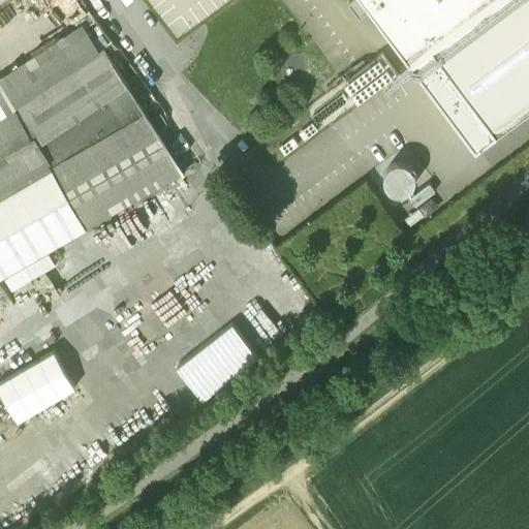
[(149,0),(181,41),(235,0),(149,0)]
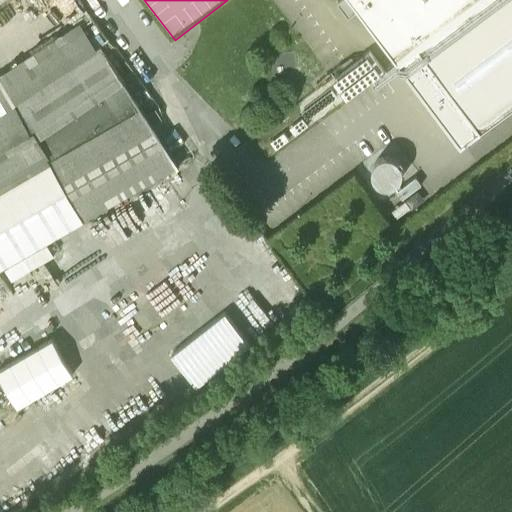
[(478,0),(353,0),(398,60),(478,0)]
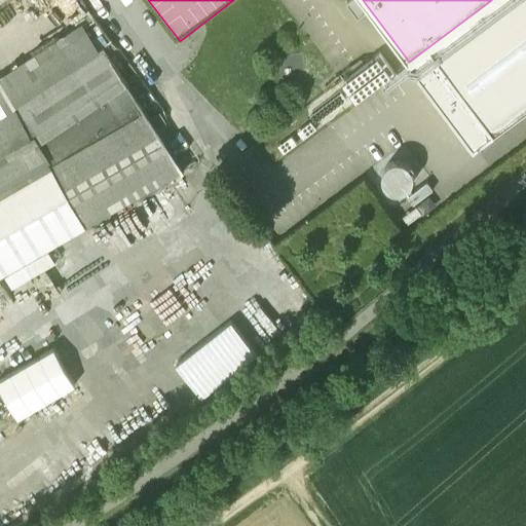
[(525,0),(491,0),(409,62),(474,148),(525,108),(525,0)]
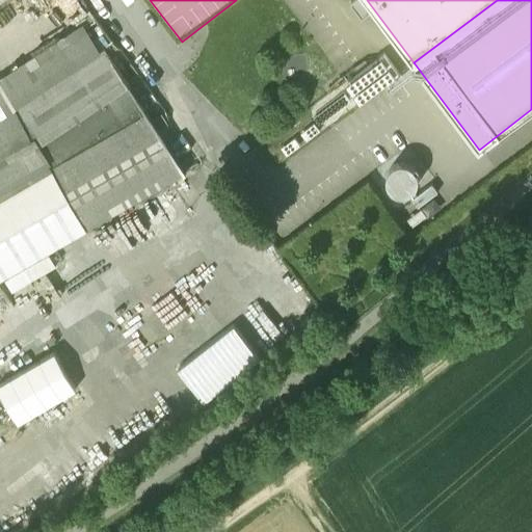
[(0,282),(184,178),(91,25),(0,79),(0,282)]
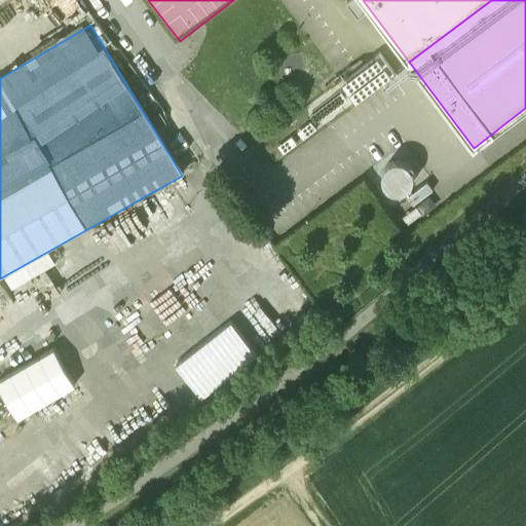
[(383,184),(387,189),(392,192),(399,193),(405,191),(410,187),(413,182),(413,176),(412,171),(408,165),(404,162),(398,161),(391,162),(386,166),(383,172),(382,178),(383,184)]
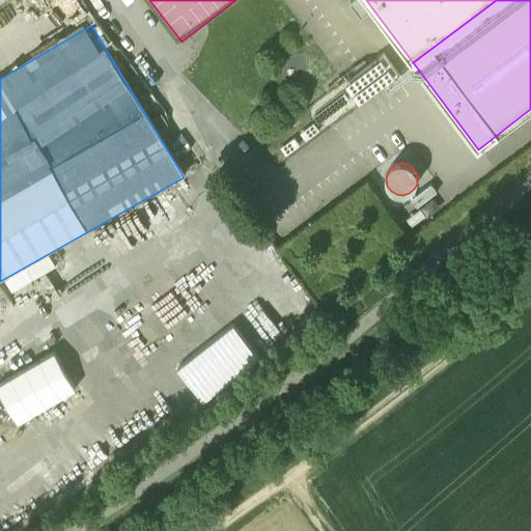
[(430,185),(411,199),(417,207),(437,193),(430,185)]
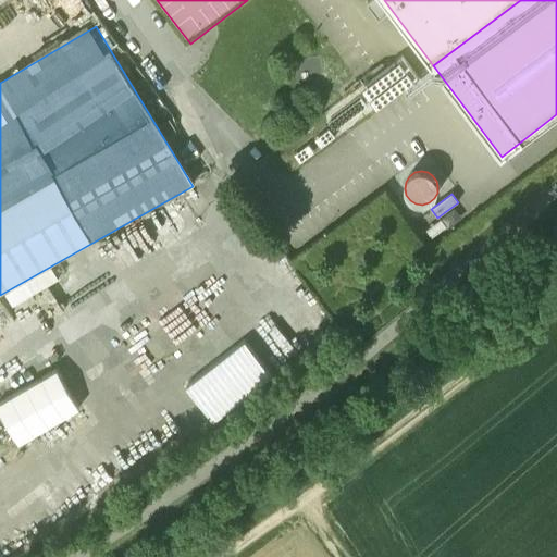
[(0,396),(0,405),(16,440),(81,408),(61,368),(0,396)]
